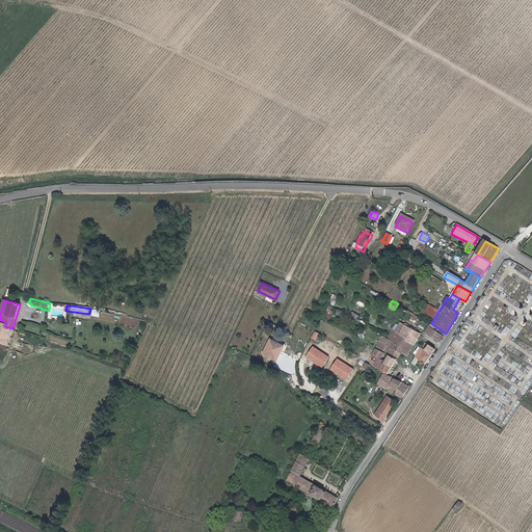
[(394,330),(389,340),(396,344),(401,335),(407,339),(406,341),(414,345),(420,334),(401,324),(397,333),(394,330)]
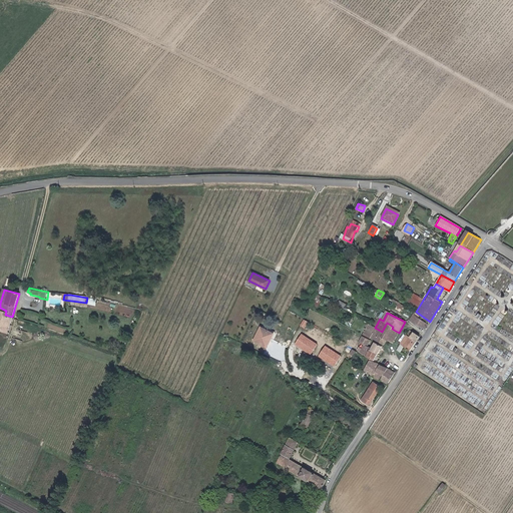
[(5,315),(0,329),(7,332),(12,317),(5,315)]
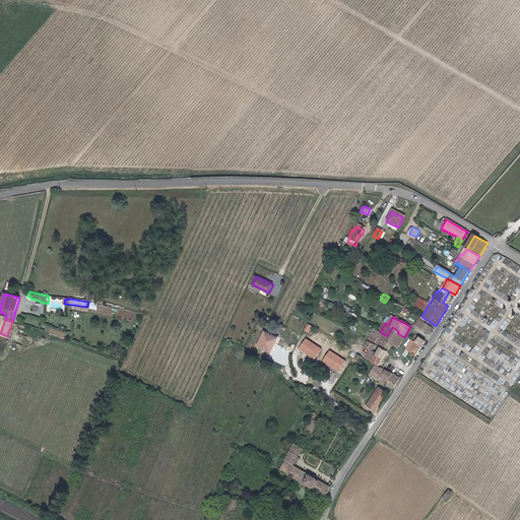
[(435,328),(418,320),(415,325),(431,334),(435,328)]
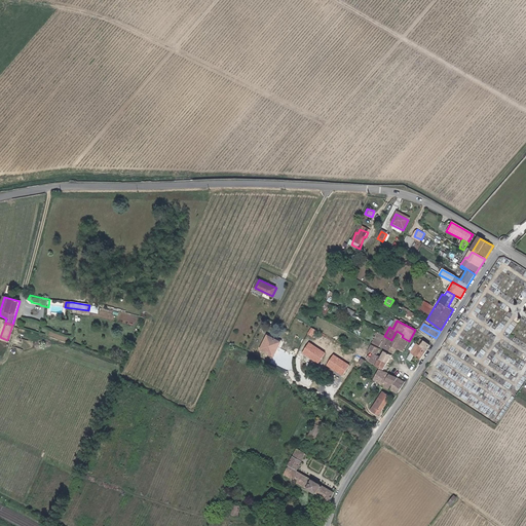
[(405,347),(409,341),(402,337),(403,335),(397,331),(391,340),(405,347)]
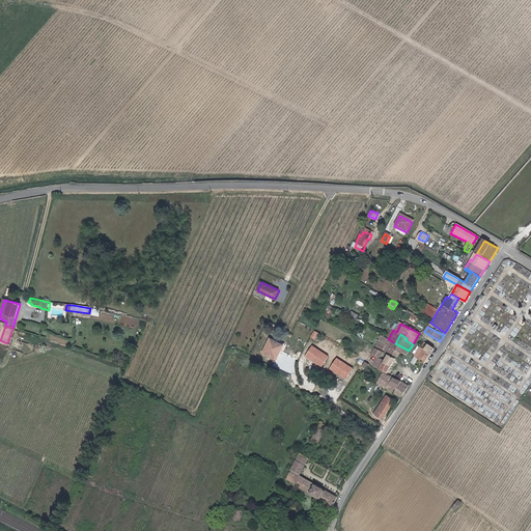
[(392,348),(389,353),(396,357),(400,351),(407,355),(409,351),(395,343),(388,339),(386,338),(385,341),(388,342),(387,345),(392,348)]
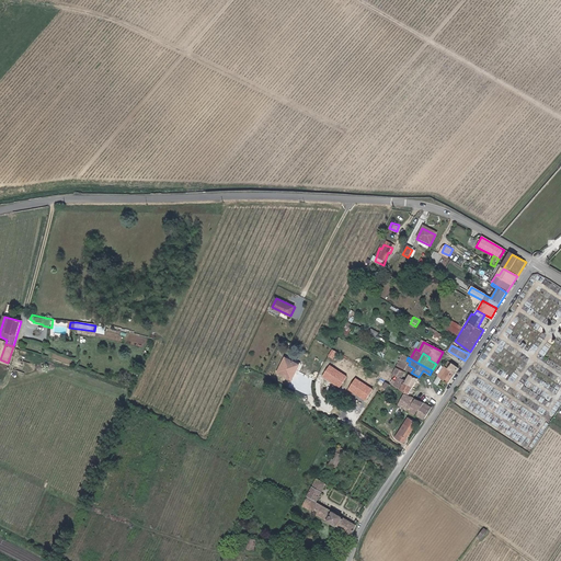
[(300,367),(285,359),(279,369),(293,377),(296,371),(298,371),(300,367)]
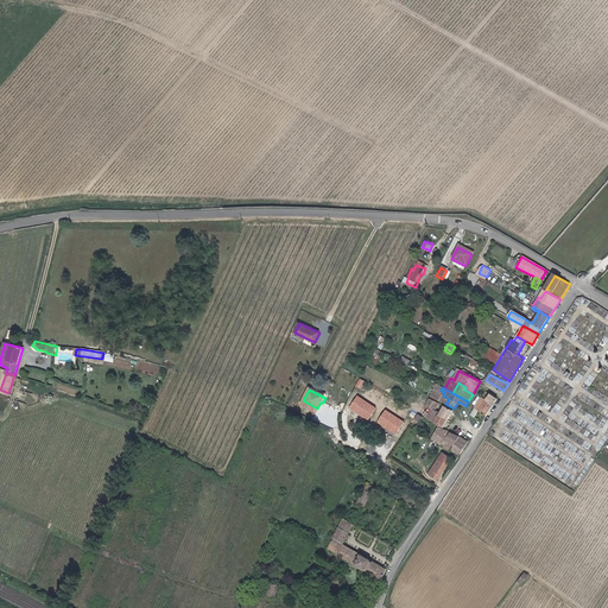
[(431,397),(445,404),(449,399),(443,396),(435,392),(431,397)]
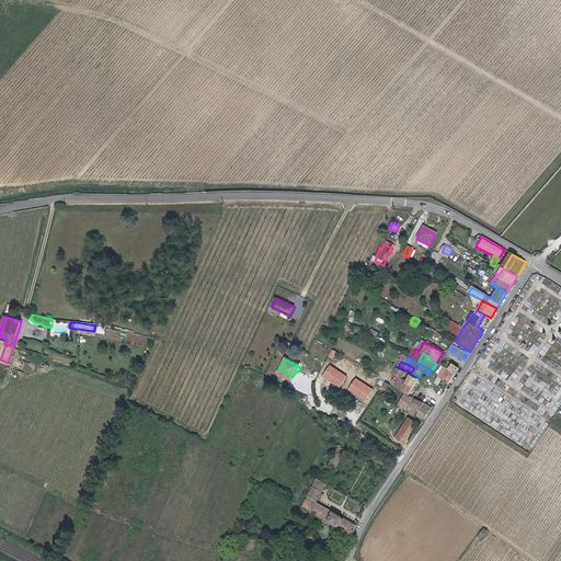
[(448,370),(456,374),(459,367),(453,363),(448,370)]
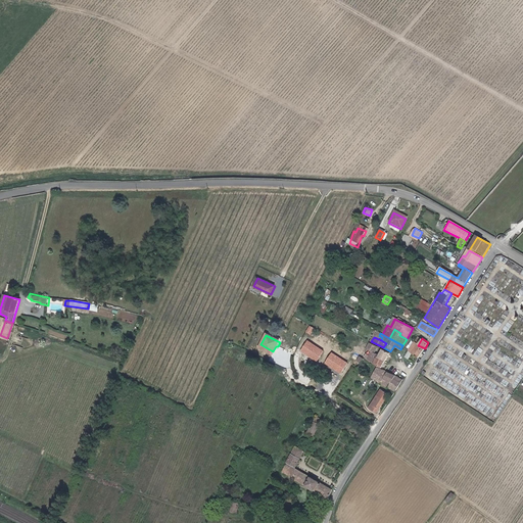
[(378,358),(379,355),(374,353),(377,347),(370,343),(367,349),(372,353),(370,357),(367,354),(365,358),(375,363),(374,364),(381,368),(385,362),(378,358)]
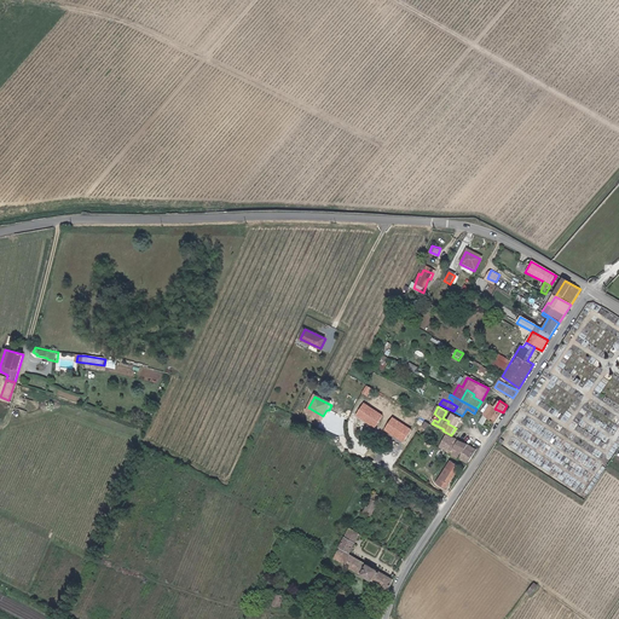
[(496,423),(503,412),(495,409),(491,406),(485,416),(489,418),(496,423)]
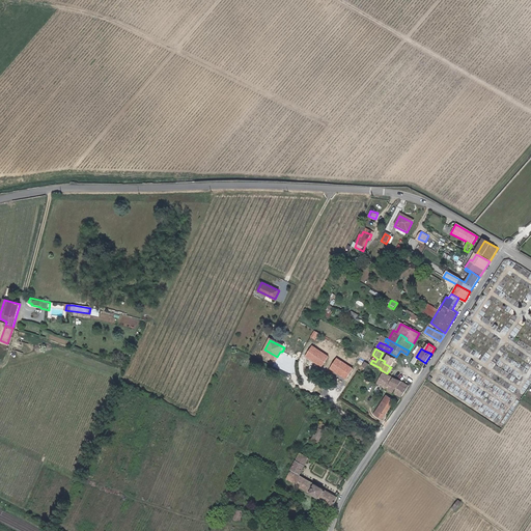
[(388,355),(385,361),(384,363),(391,367),(395,359),(388,355)]
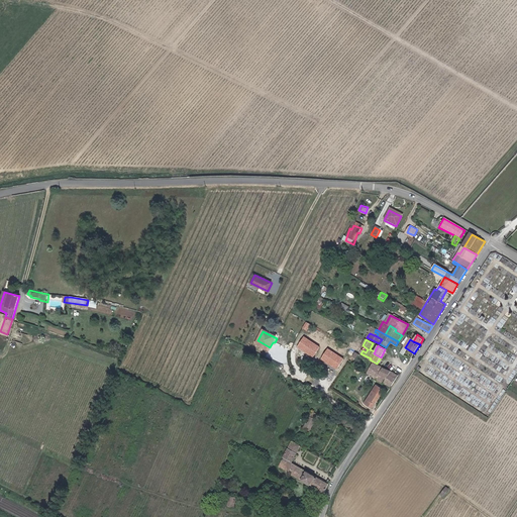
[(367,374),(376,379),(383,368),(376,365),(373,364),(367,374)]
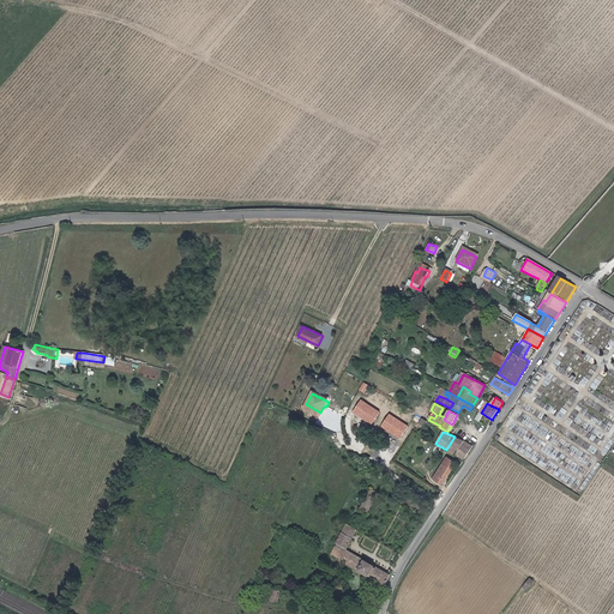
[(455,437),(446,450),(446,451),(464,462),(474,446),(455,437)]
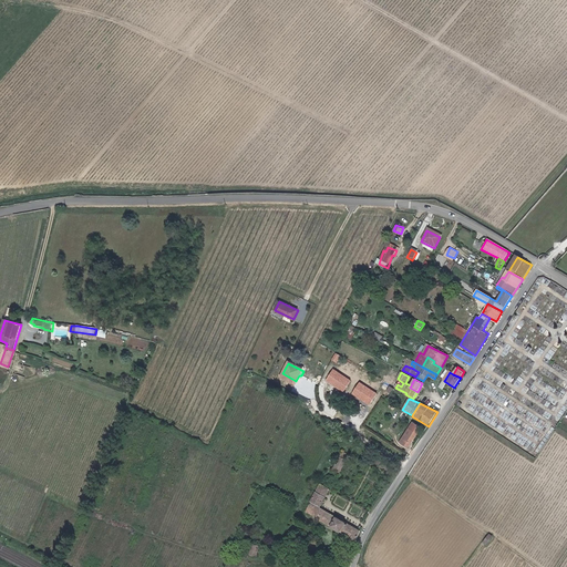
[(416,435),(408,430),(399,444),(408,450),(416,435)]
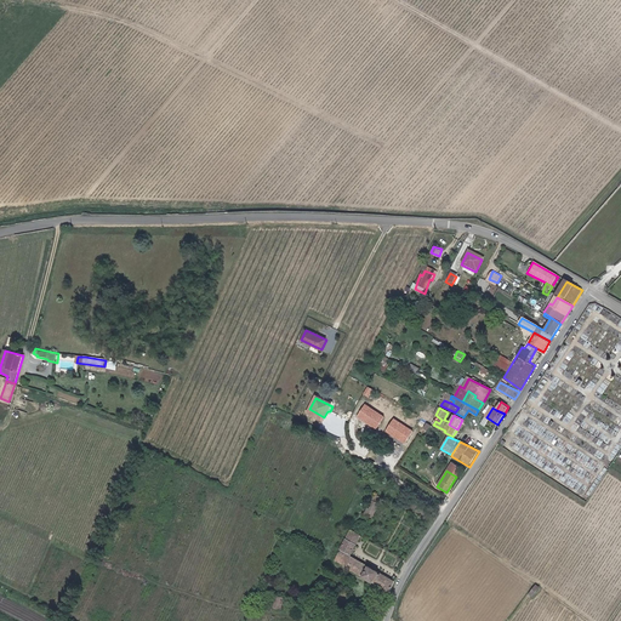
[(380,505),(372,501),(365,516),(372,519),(380,505)]
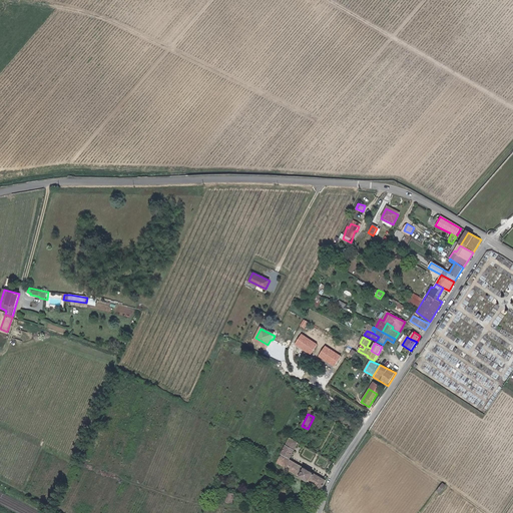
[(299,444),(290,439),(285,447),(283,447),(282,450),(280,450),(278,454),(281,455),(277,464),(315,485),(314,487),(316,488),(314,490),(321,494),(327,482),(326,481),(290,460),(299,444)]
